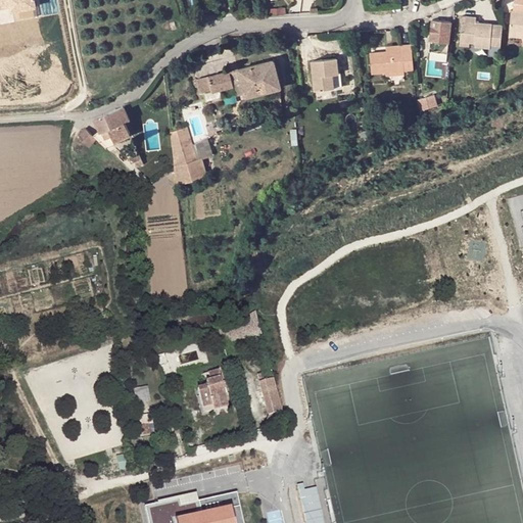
[(0,0),(0,10),(10,9),(11,13),(36,9),(35,0),(0,0)]
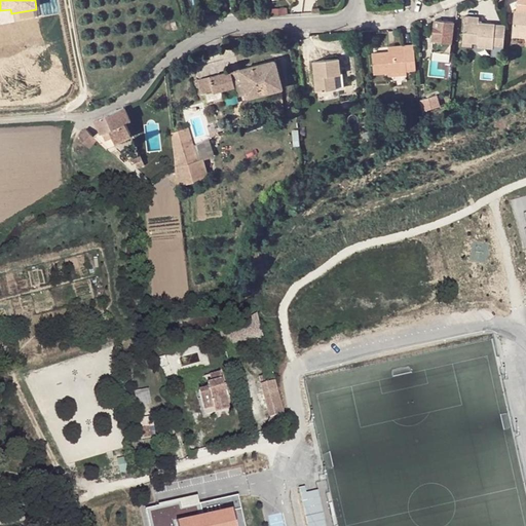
[(525,0),(517,0),(516,10),(515,10),(512,34),(525,35),(525,0)]
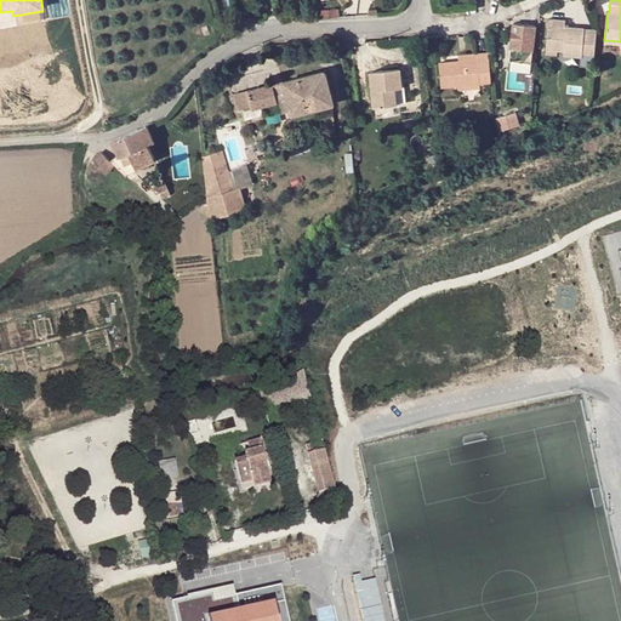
[(540,26),(541,10),(533,10),(531,24),(536,26),(540,26)]
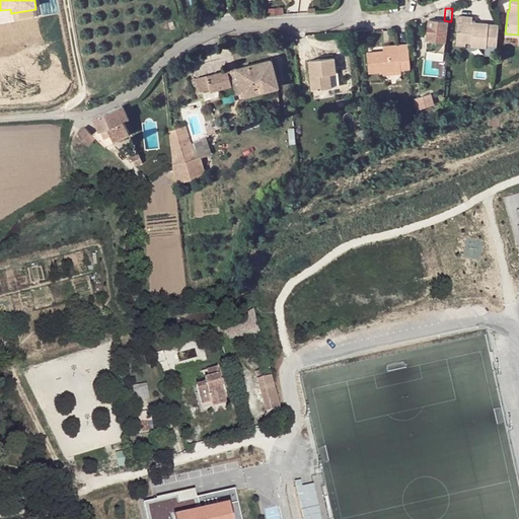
[(499,24),(489,23),(472,21),(473,16),(462,15),(461,20),(458,20),(456,41),(466,42),(471,42),(471,46),(487,48),(486,55),(496,56),(499,24)]
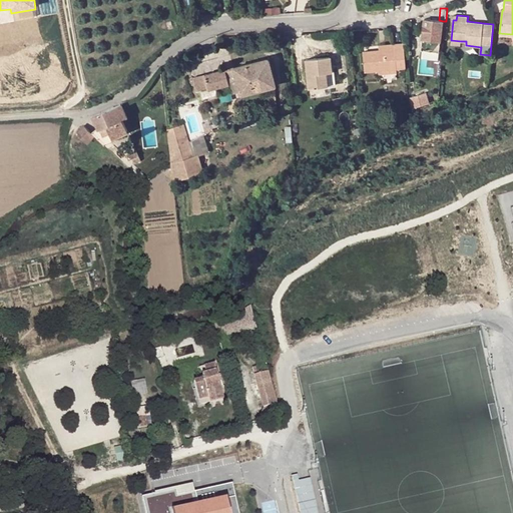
[(439,20),(424,19),(421,50),(439,52),(443,21),(439,20)]
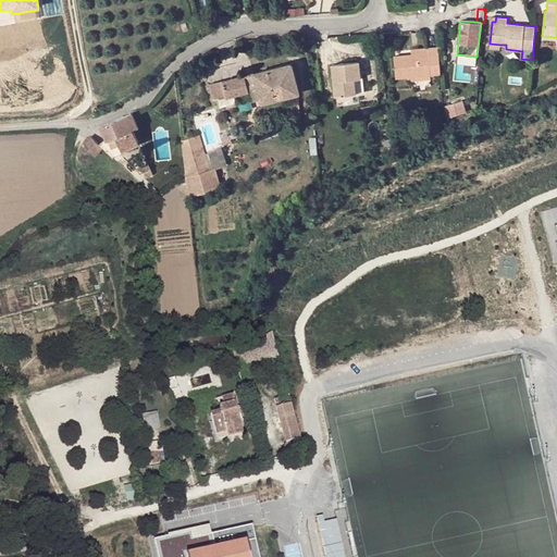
[(429,53),(411,54),(394,56),(396,78),(410,76),(431,74),(441,73),(438,47),(428,48),(429,53)]
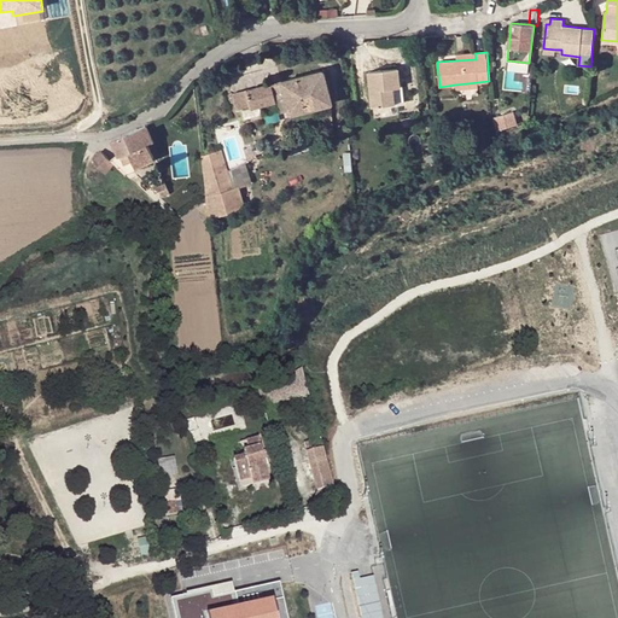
[(400,87),(398,68),(368,71),(372,106),(395,104),(396,104),(394,88),(400,87)]
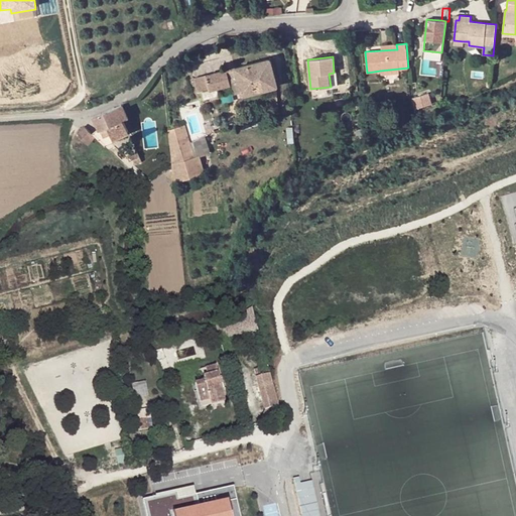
[(277,86),(270,58),(235,68),(239,81),(243,95),(277,86)]
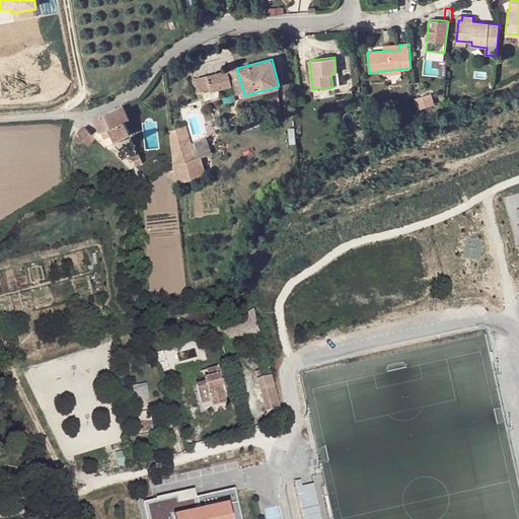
[(425,75),(444,75),(444,60),(426,60),(425,75)]
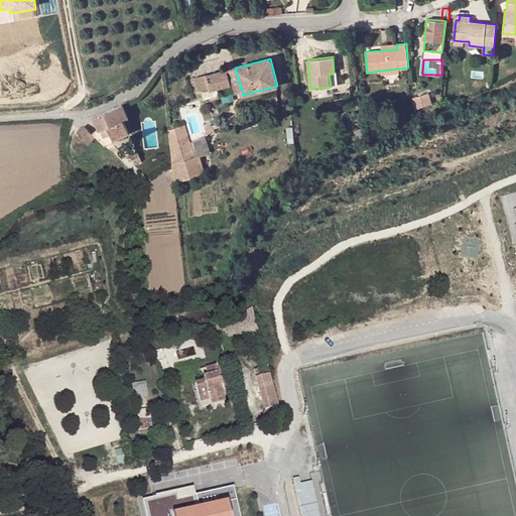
[(239,81),(235,68),(227,70),(231,85),(239,81)]
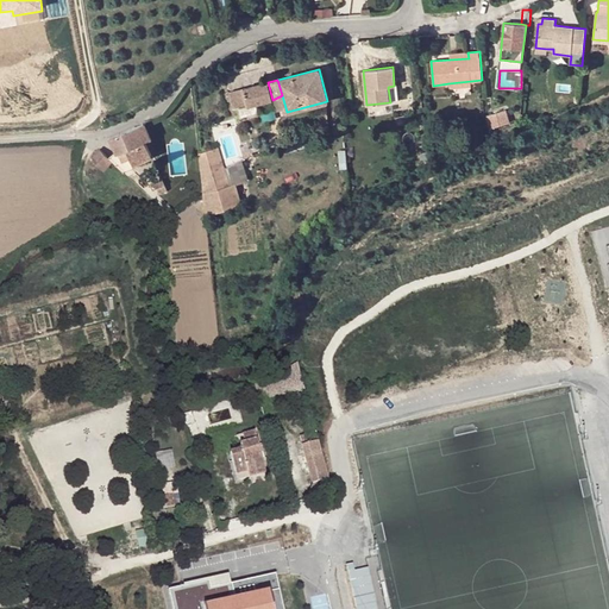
[(272,100),(268,82),(262,83),(264,101),(272,100)]
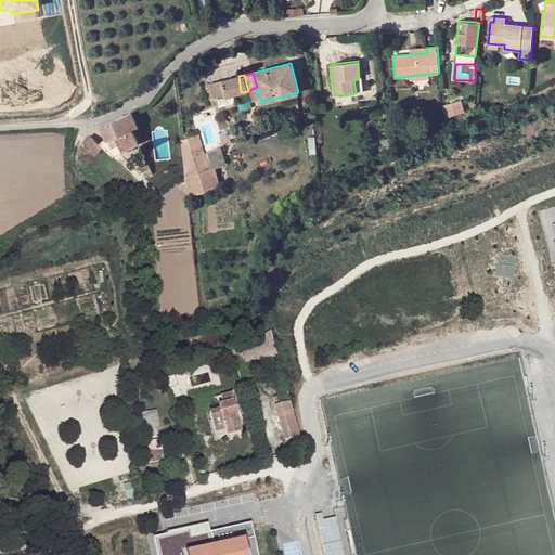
[(241,92),(239,76),(221,81),(226,95),(226,97),(233,94),(241,92)]
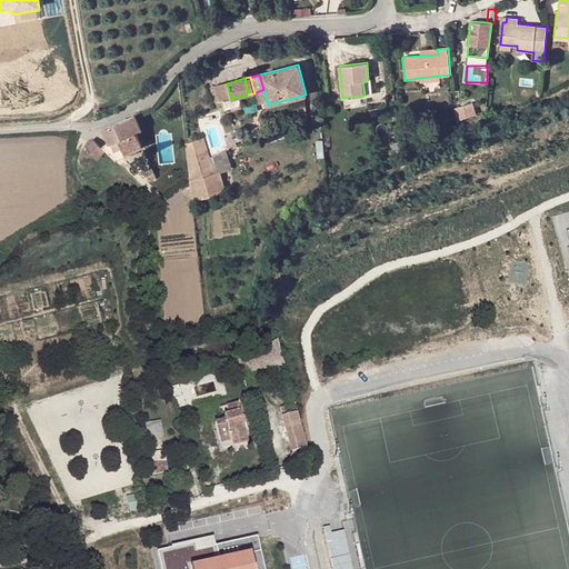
[(227,83),(227,82),(213,86),(218,102),(222,101),(222,100),(231,98),(227,83)]
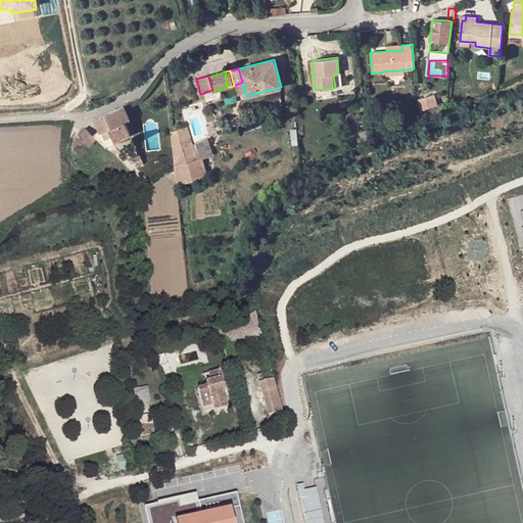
[(222,96),(220,89),(212,91),(212,90),(204,92),(204,93),(206,100),(222,96)]
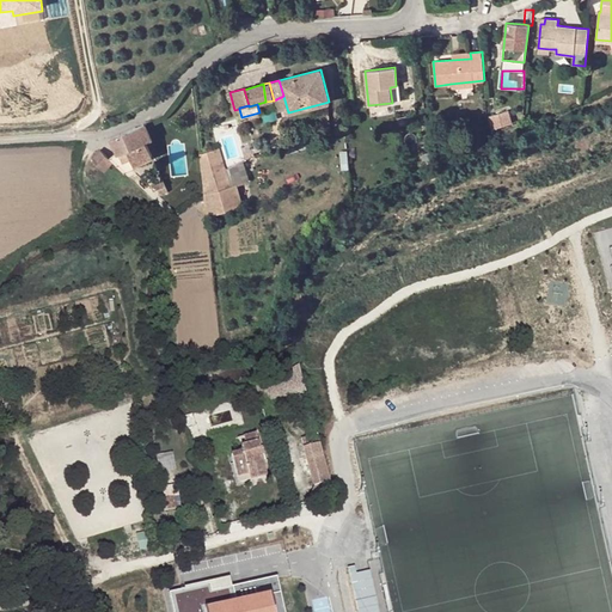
[(509,123),(506,111),(490,116),(493,128),(509,123)]
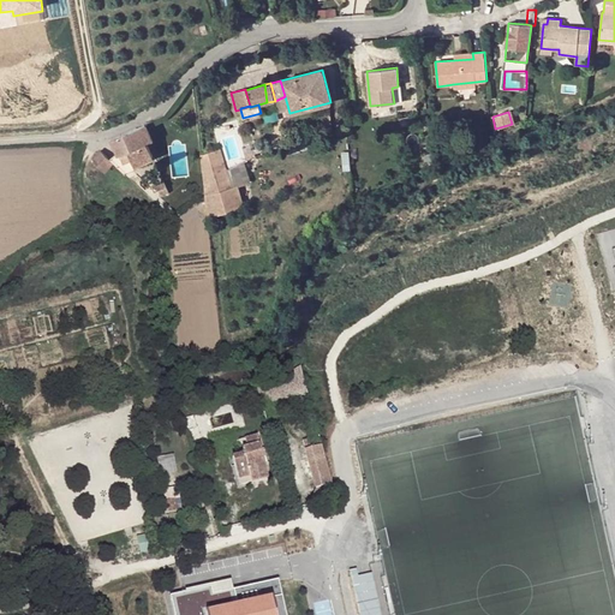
[(153,141),(145,125),(112,139),(118,154),(124,163),(132,159),(135,166),(141,163),(154,157),(147,143),(153,141)]
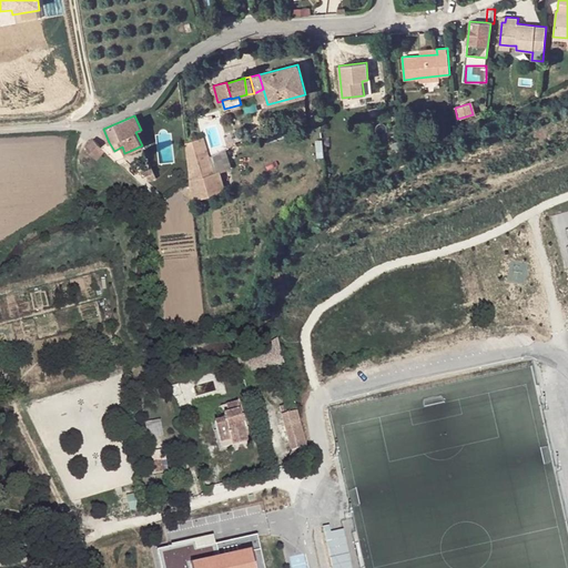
[(284,130),(262,137),(264,143),(286,138),(284,130)]
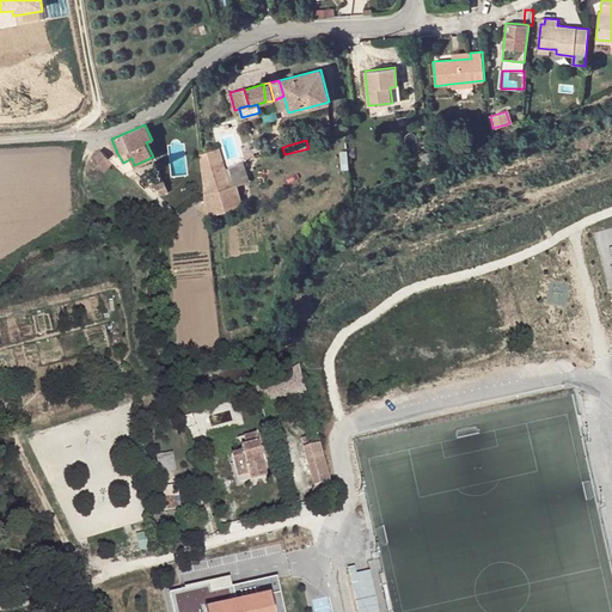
[(256,154),(262,153),(257,141),(242,146),(246,160),(256,154)]
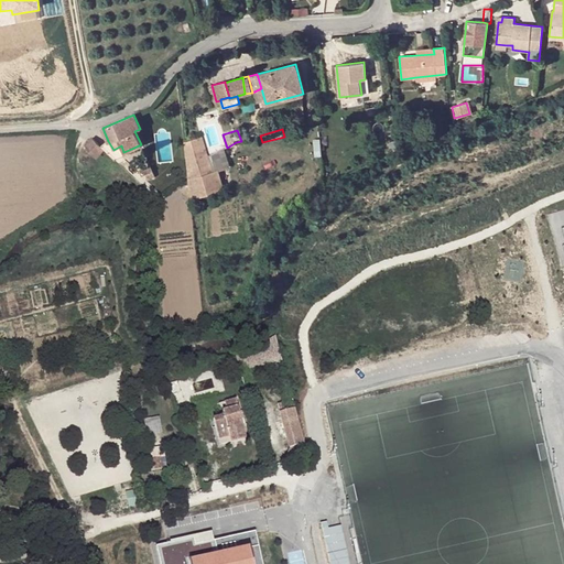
[(214,171),(203,136),(184,142),(188,180),(214,171)]
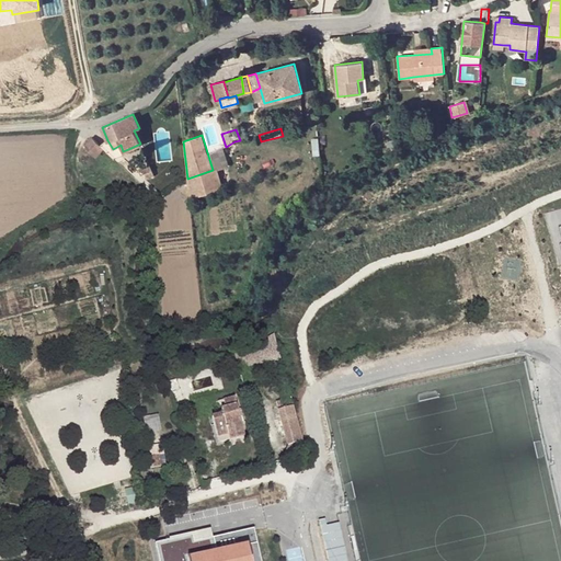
[(101,145),(92,137),(84,146),(96,156),(103,148),(101,145)]
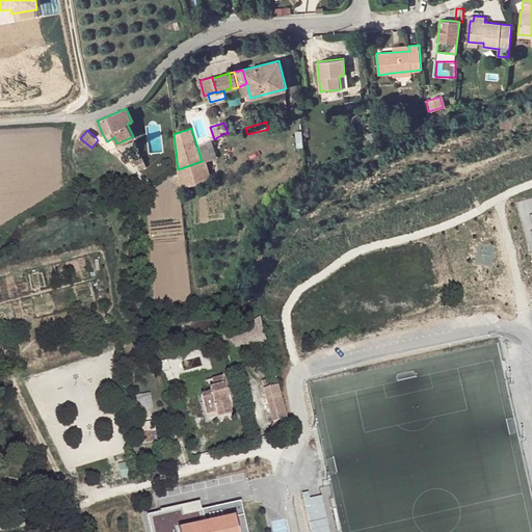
[(114,137),(107,141),(102,133),(96,137),(98,140),(108,150),(123,143),(122,141),(116,143),(114,137)]
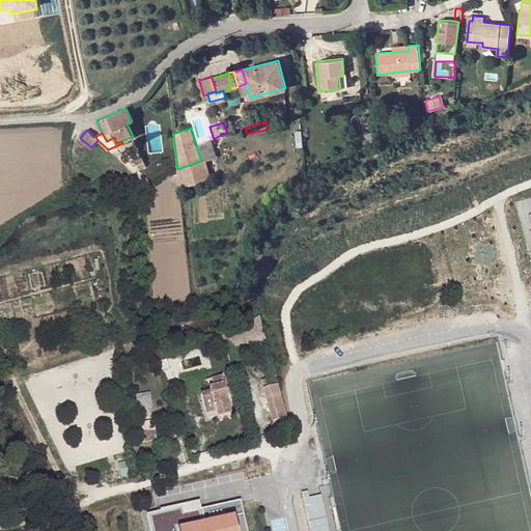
[(144,161),(141,156),(131,160),(134,165),(137,164),(144,161)]
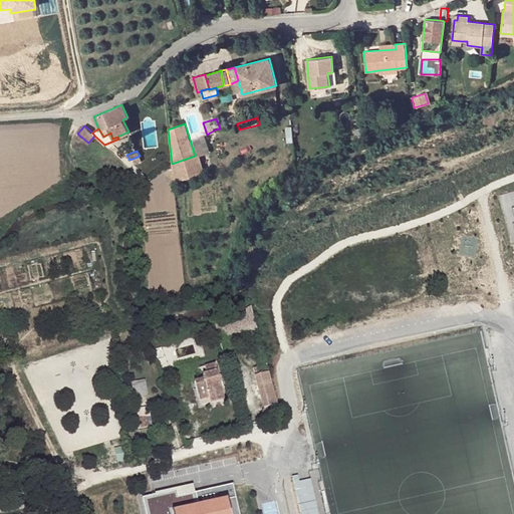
[(205,173),(200,155),(172,164),(174,182),(205,173)]
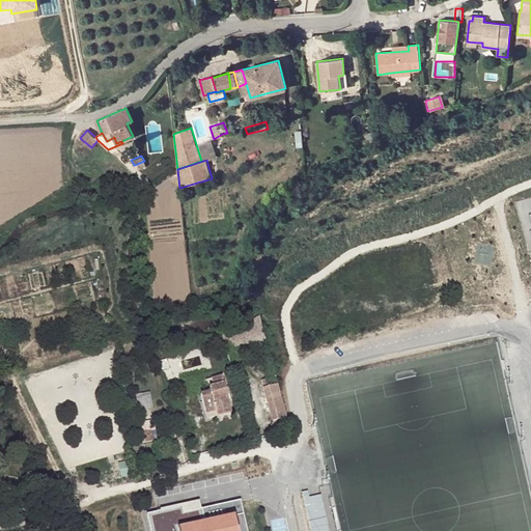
[(360,334),(348,337),(351,347),(363,343),(360,334)]
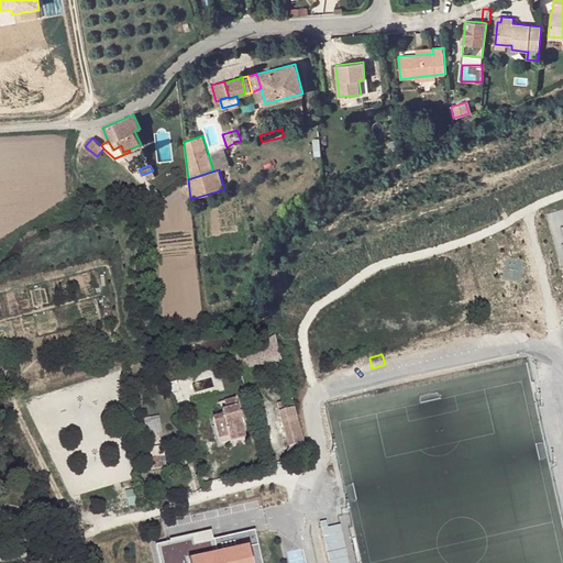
[(169,397),(175,409),(181,407),(184,406),(179,393),(169,397)]
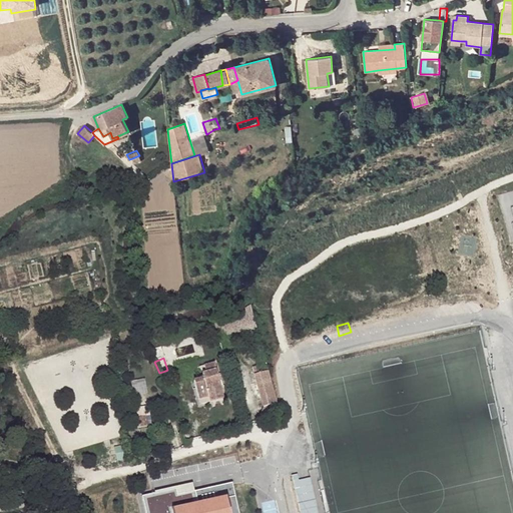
[(223,393),(214,363),(204,366),(205,372),(202,373),(204,379),(194,382),(199,400),(208,397),(223,393)]
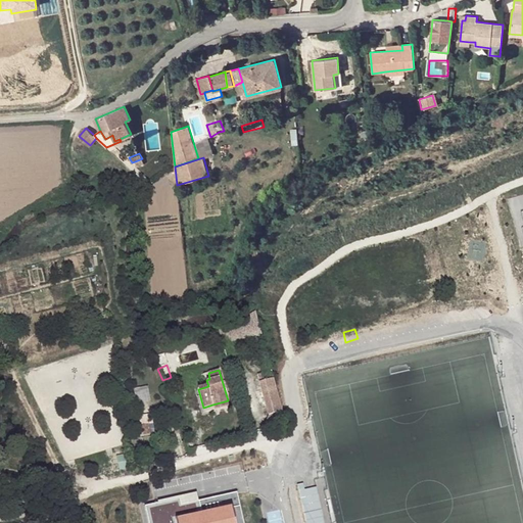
[(282,411),(274,378),(259,382),(269,415),(282,411)]
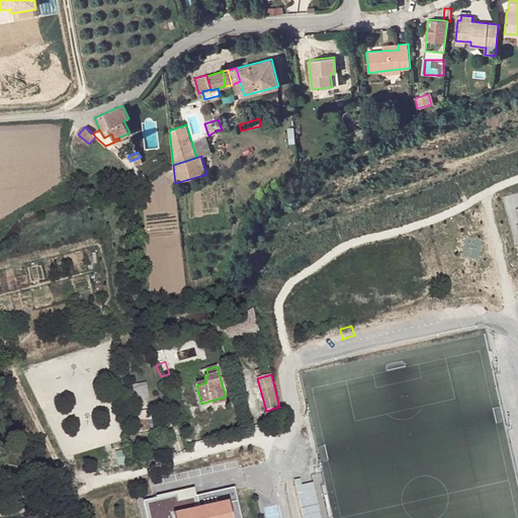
[(139,396),(149,396),(149,385),(139,385),(139,396)]
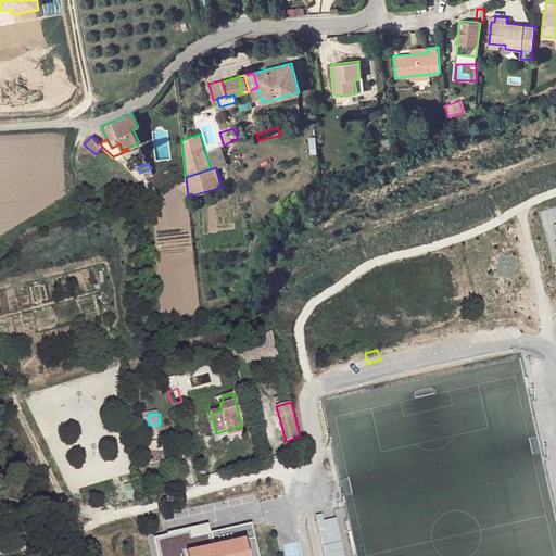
[(242,426),(226,430),(228,436),(243,431),(242,426)]
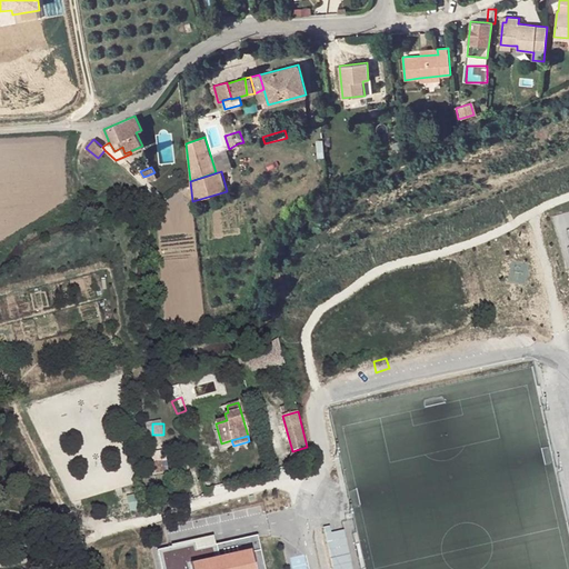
[(311,461),(307,447),(292,451),(289,459),(291,466),(311,461)]
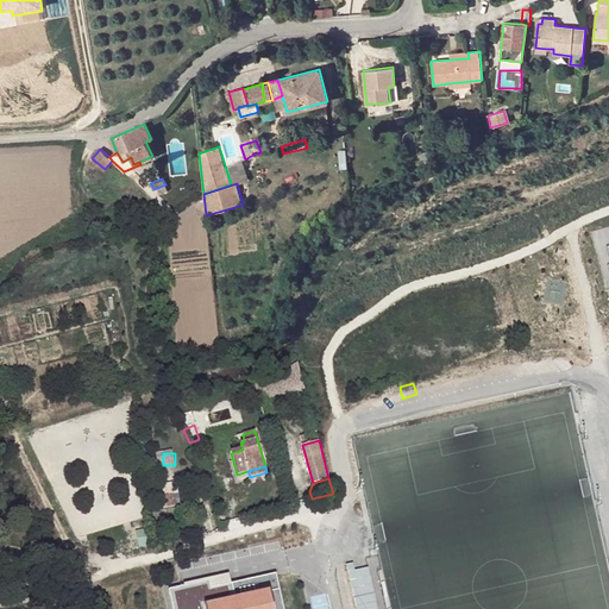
[(174,494),(161,496),(163,508),(176,506),(174,494)]
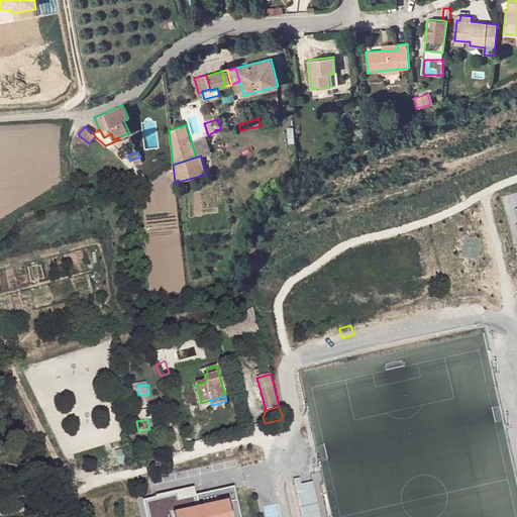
[(301,478),(295,479),(302,516),(321,516),(314,481),(302,483),(301,478)]
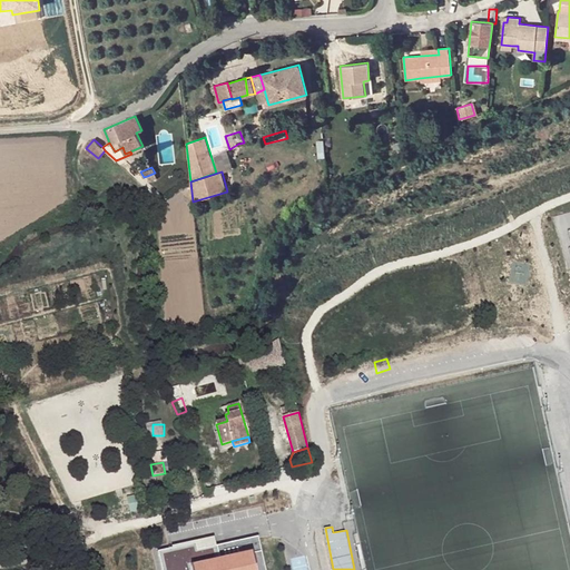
[(287,569),(279,532),(184,559),(187,569),(287,569)]
